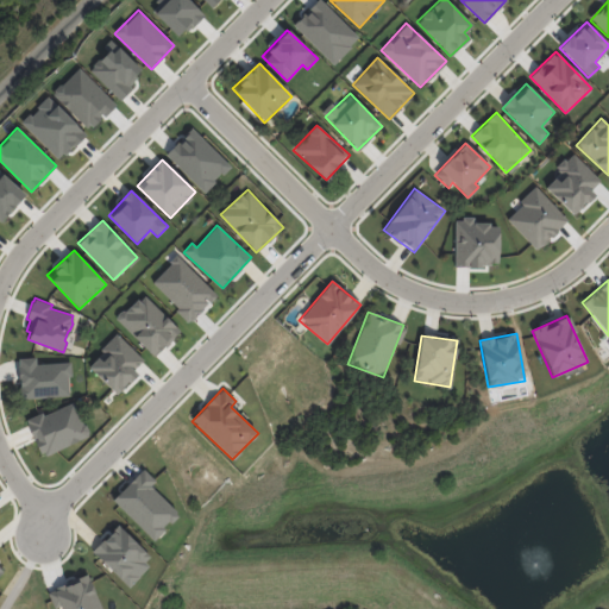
[(26,422),(25,420),(41,412),(43,415),(71,402),(82,424),(85,425),(88,432),(87,434),(88,435),(45,456),(43,451),(39,452),(35,440),(37,439),(36,437),(33,438),(26,422)]
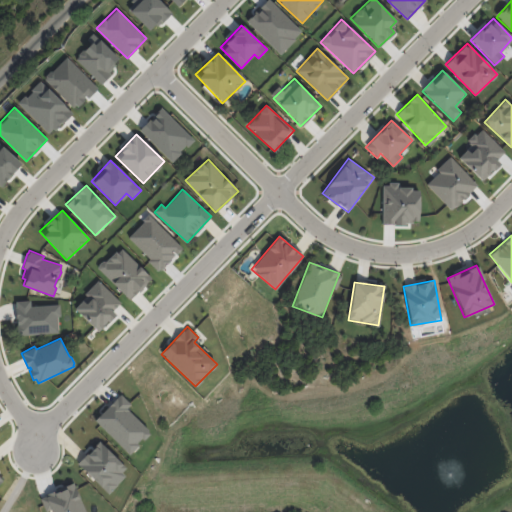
[(94,420),(120,394),(130,404),(126,408),(148,430),(147,431),(149,433),(143,440),(141,437),(135,443),(137,445),(128,454),(94,420)]
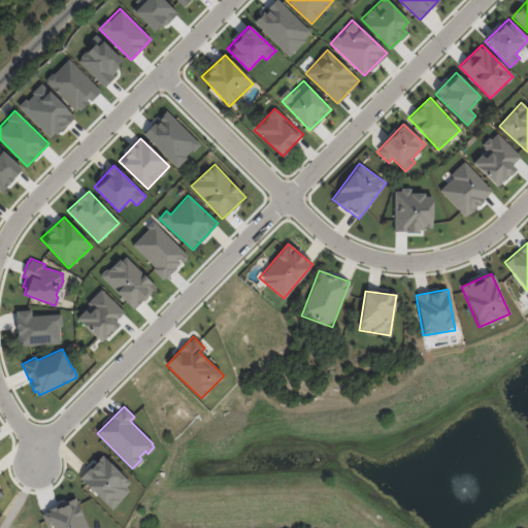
[(79,477),(89,468),(90,469),(97,461),(96,461),(102,455),(129,483),(125,487),(128,491),(120,499),(111,509),(79,477)]
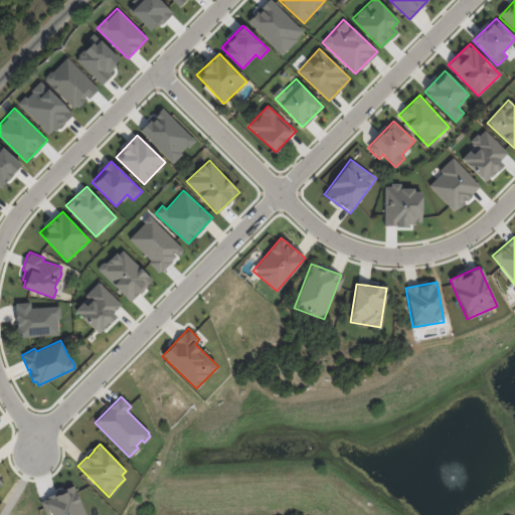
[(52,514),(84,514),(74,486),(39,498),(45,514),(47,514),(52,513),(52,514)]
